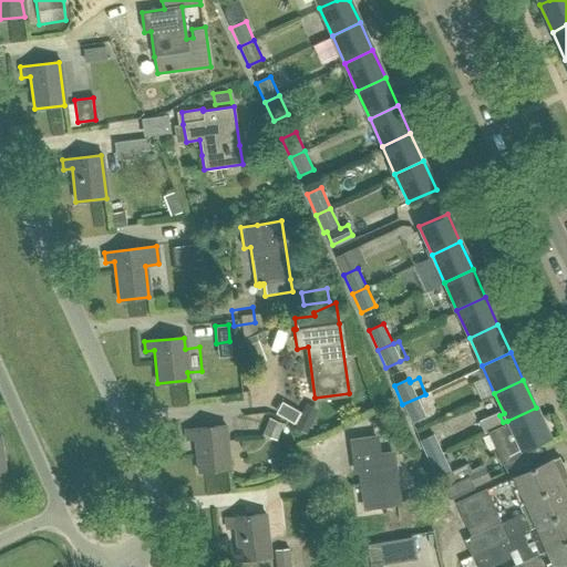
[(425,394),(402,404),(411,423),(425,416),(424,414),(433,410),(425,394)]
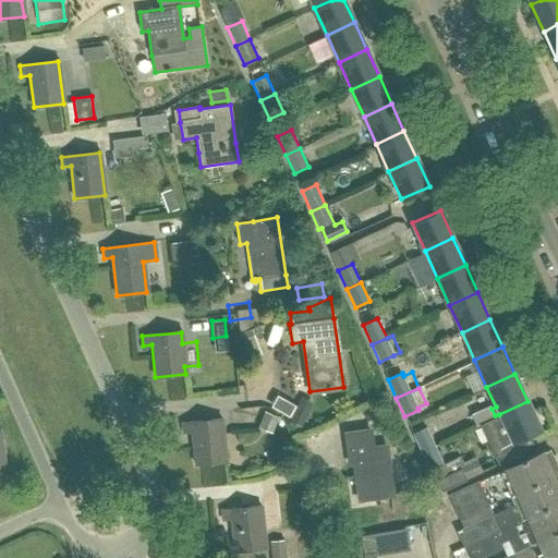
[(528,401),(499,414),(495,415),(496,415),(480,423),(480,424),(485,422),(493,437),(487,439),(496,458),(525,445),(524,441),(530,439),(528,435),(540,429),(528,401)]
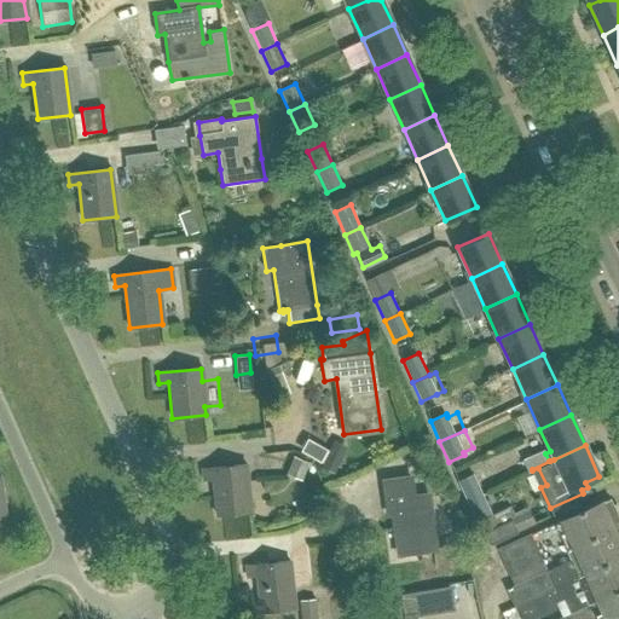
[(376,453),(379,464),(401,461),(399,449),(376,453)]
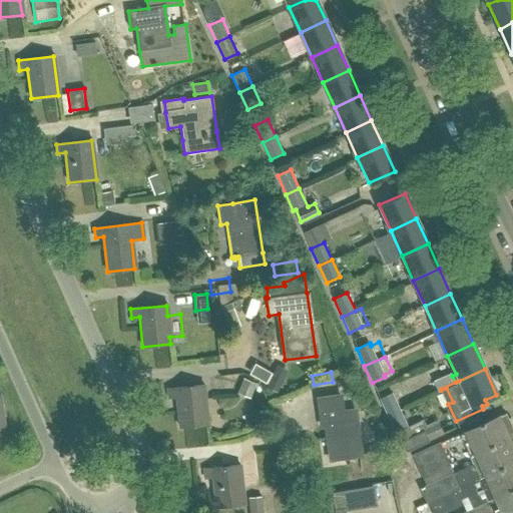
[(206,424),(202,386),(167,389),(168,398),(176,397),(179,427),(206,424)]
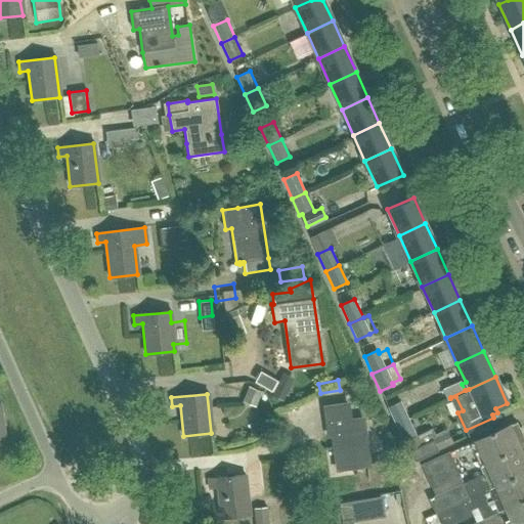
[(321,426),(347,419),(340,395),(315,402),(321,426)]
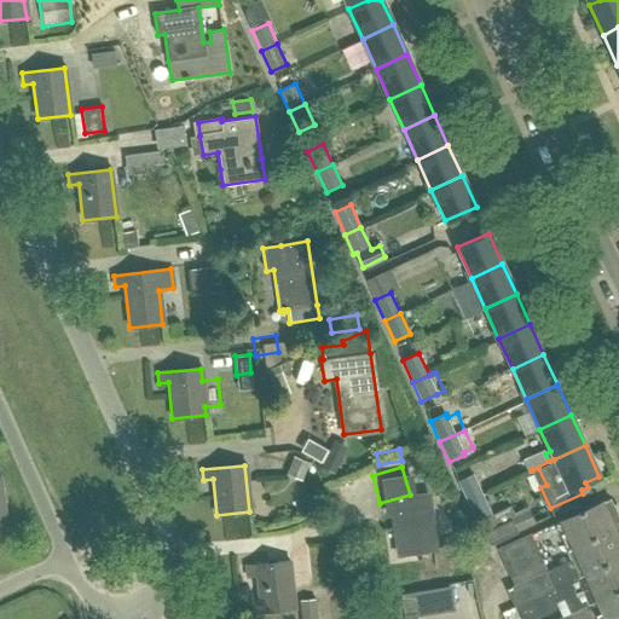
[(467,502),(482,495),(474,474),(457,481),(467,502)]
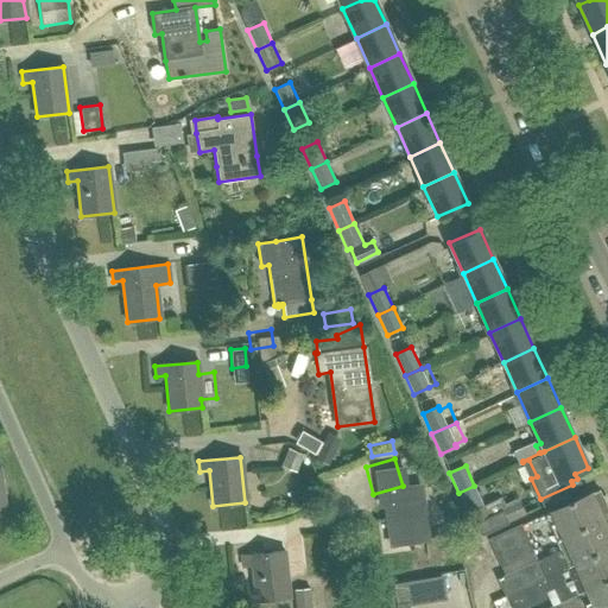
[(329,502),(341,499),(330,476),(320,482),(329,502)]
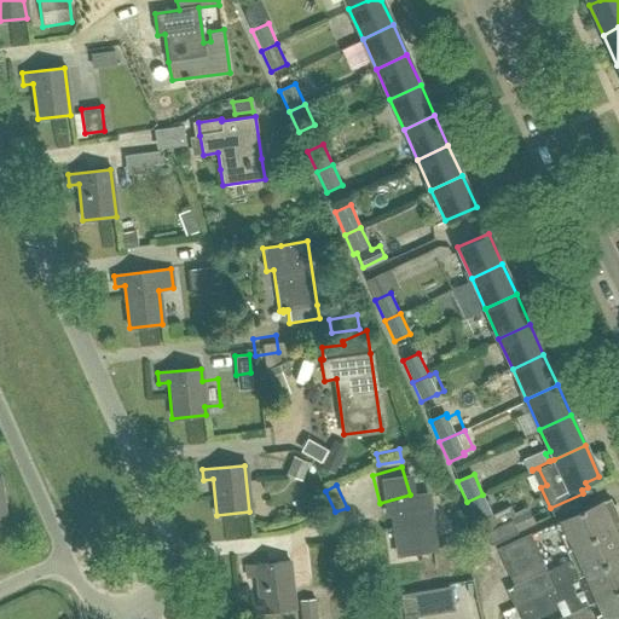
[(482,495),(467,502),(476,522),(492,515),(482,495)]
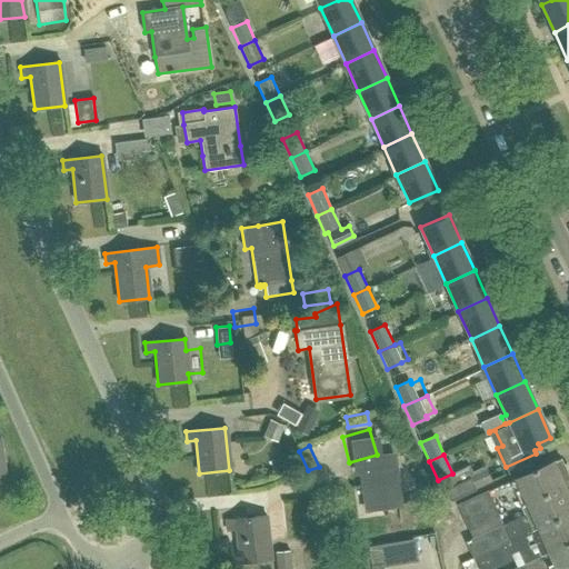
[(373,469),(360,471),(366,510),(400,505),(392,456),(372,458),(373,469)]
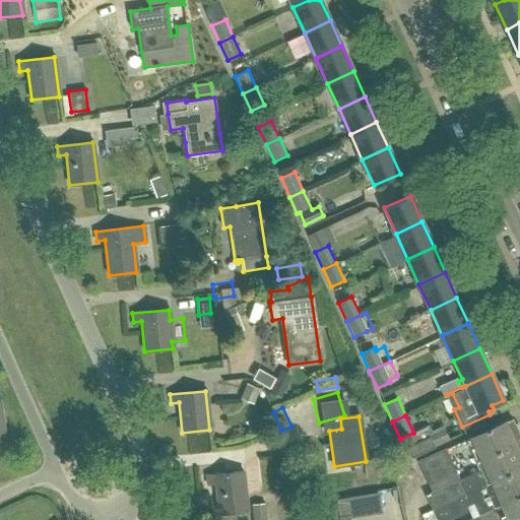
[(519,441),(519,437),(519,438),(519,437),(519,434),(515,424),(512,425),(509,419),(465,440),(475,462),(519,441)]
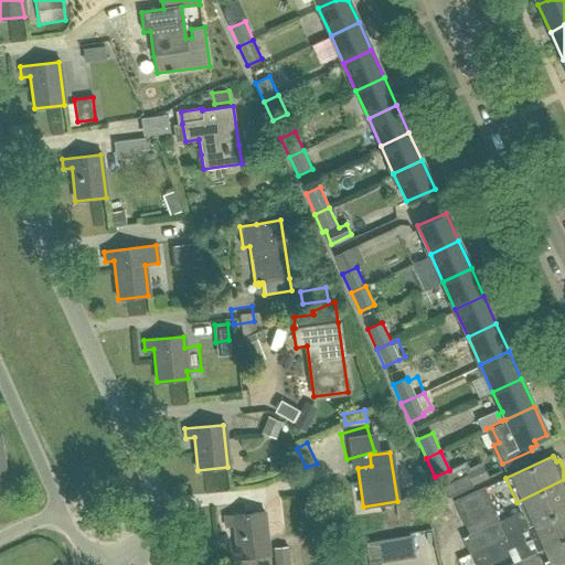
[(466,476),(441,487),(446,498),(471,487),(466,476)]
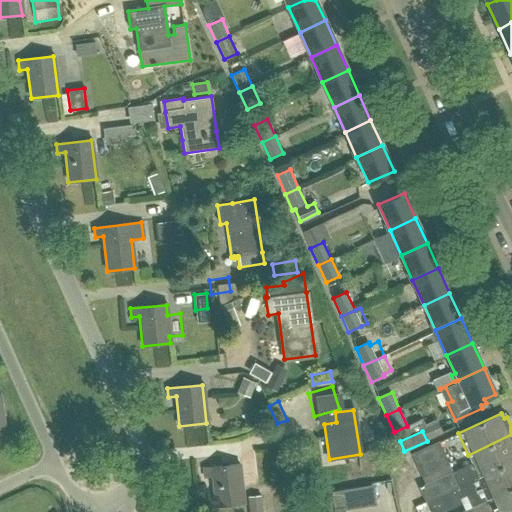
[(511,434),(468,455),(472,463),(452,472),(419,488),(426,501),(478,477),(511,461),(511,434)]
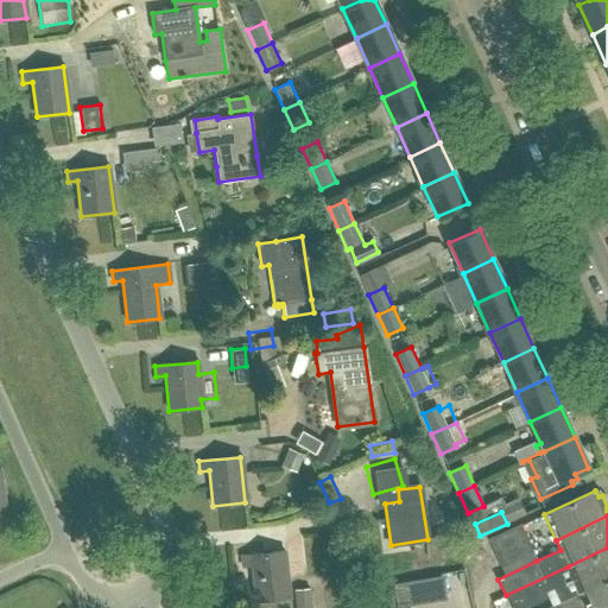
[(520,525),(489,539),(495,552),(526,538),(520,525)]
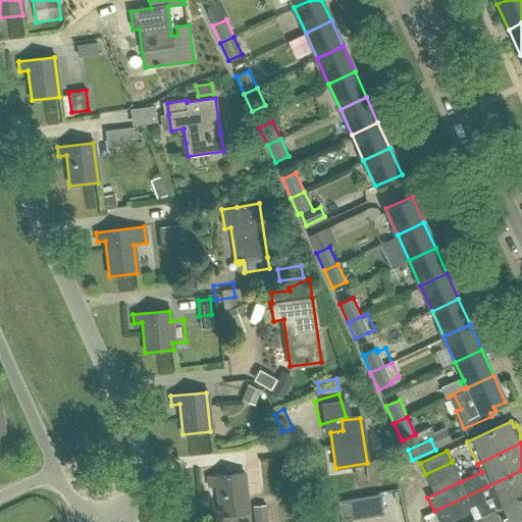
[(431,486),(457,474),(452,462),(425,474),(431,486)]
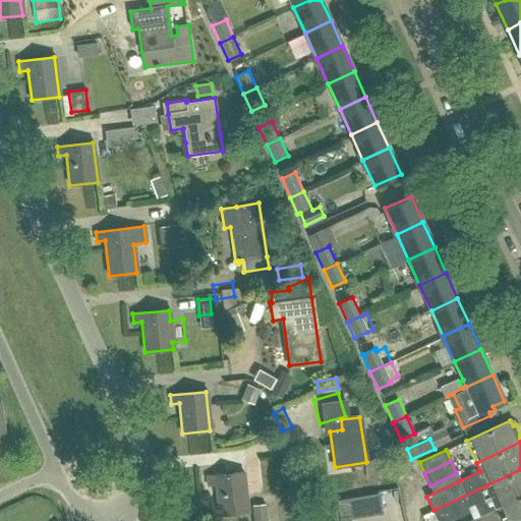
[(520,469),(486,485),(497,508),(520,496),(520,469)]
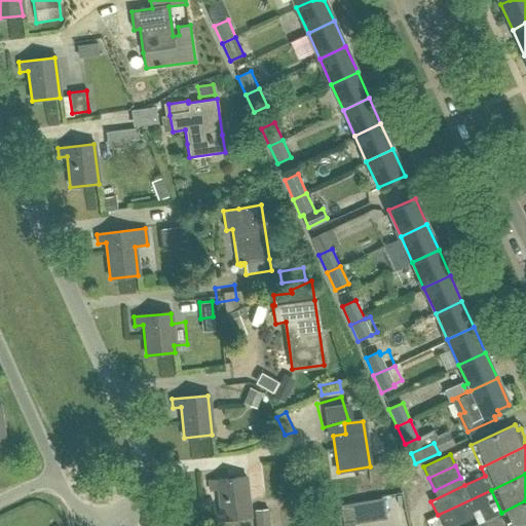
[(250,517),(246,477),(209,481),(210,490),(218,489),(221,520),(250,517)]
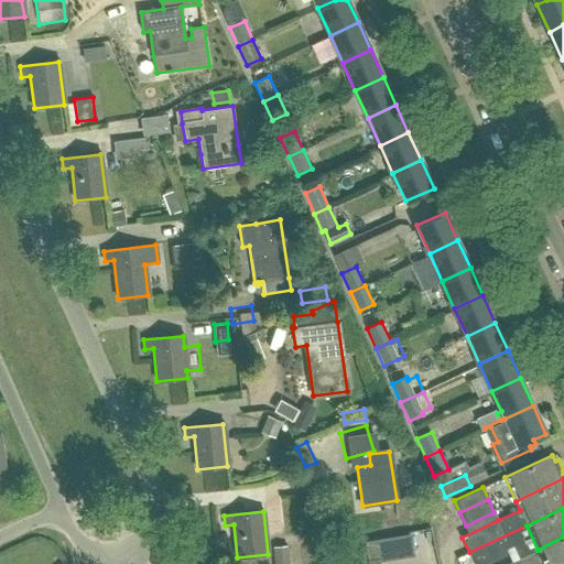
[(513,545),(519,559),(538,550),(527,525),(469,552),(474,563),(481,563),(511,551),(510,546),(513,545)]
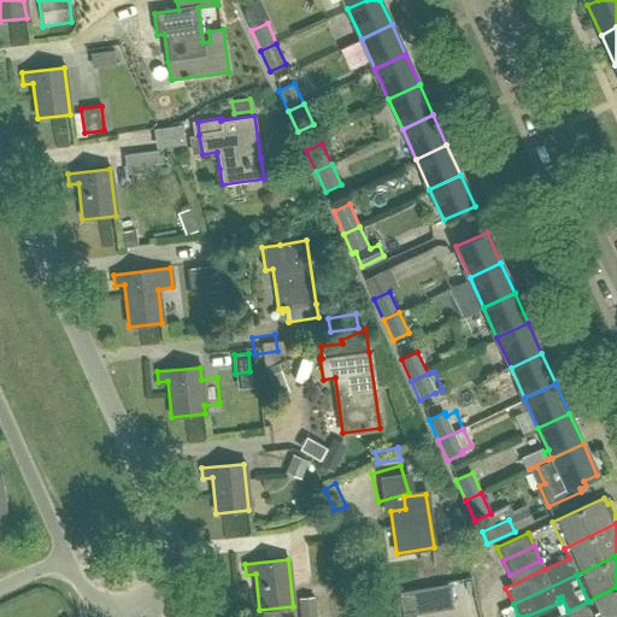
[(616,616),(616,587),(588,601),(568,611),(553,616),(591,616),(594,616),(616,616)]
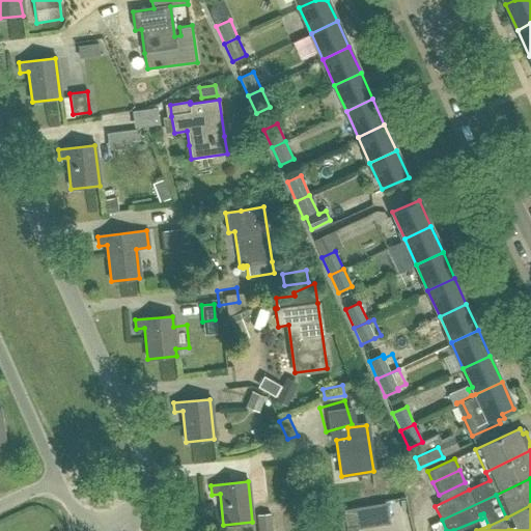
[(372,508),(343,512),(344,519),(345,528),(357,526),(358,530),(375,528),(372,508)]
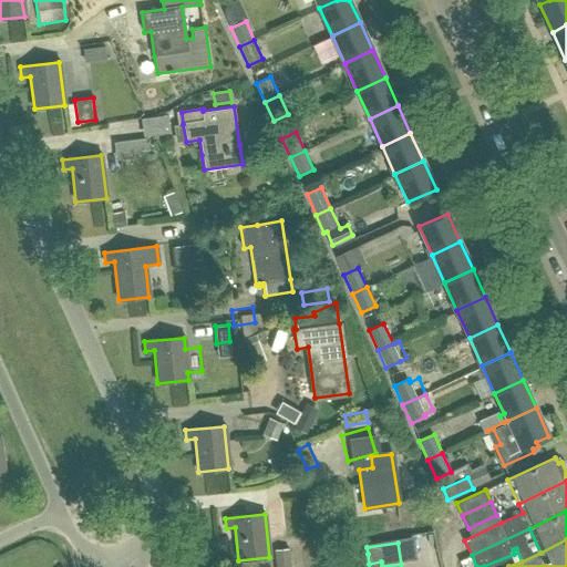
[(276,566),(307,566),(307,564),(319,563),(317,546),(275,550),(276,566)]
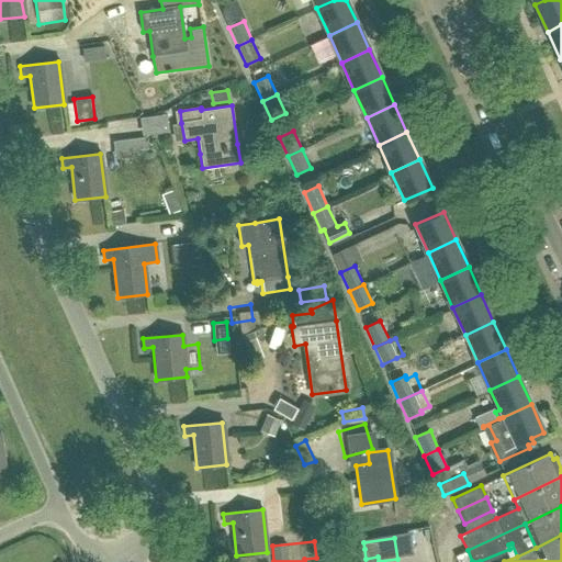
[(353,561),(366,561),(366,559),(364,549),(353,551),(355,561),(353,561)]
